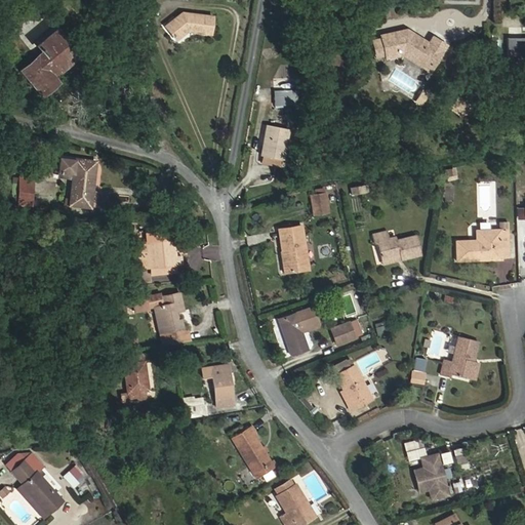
[(41,18),(47,12),(42,8),(36,13),(41,18)]
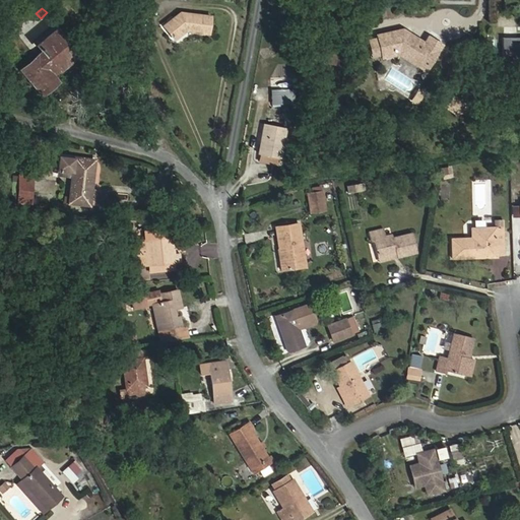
[(208,34),(210,16),(180,12),(164,25),(174,39),(185,30),(208,34)]
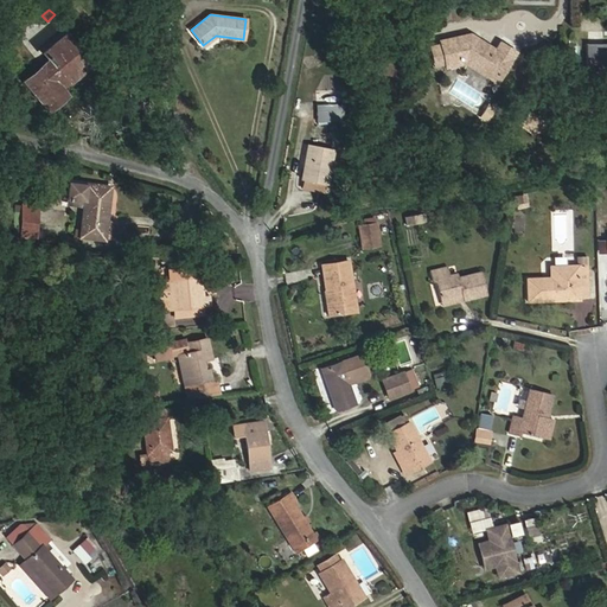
[(494,49),(470,33),(440,40),(440,44),(445,64),(446,68),(465,63),(474,69),(485,66),(500,76),(516,52),(499,42),(494,49)]
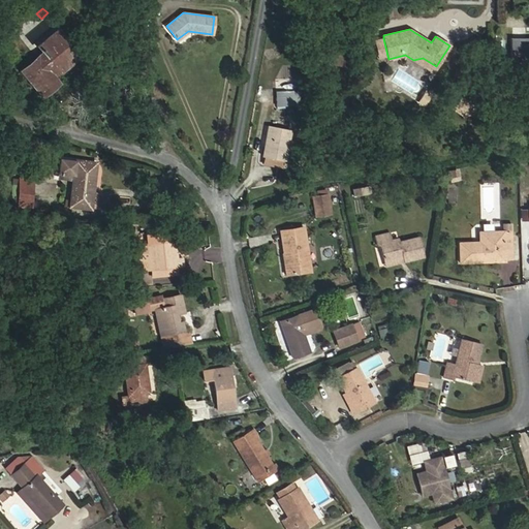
[(43,52),(63,35),(58,30),(38,47),(43,52)]
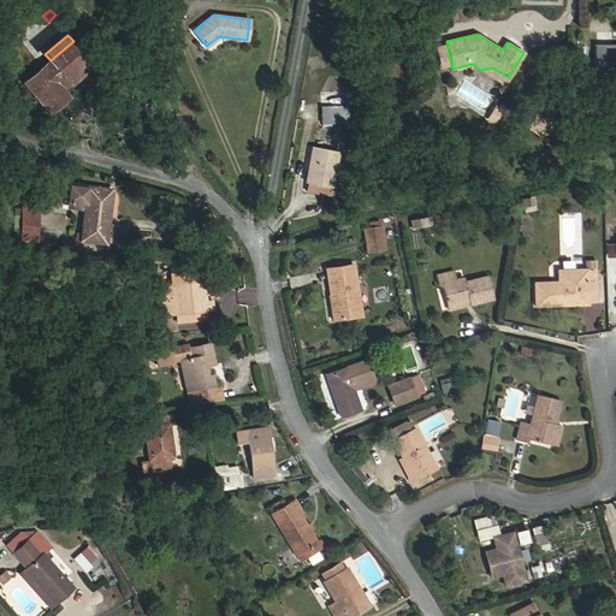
[(64,90),(93,65),(73,41),(51,60),(24,82),(49,112),(67,96),(64,90)]
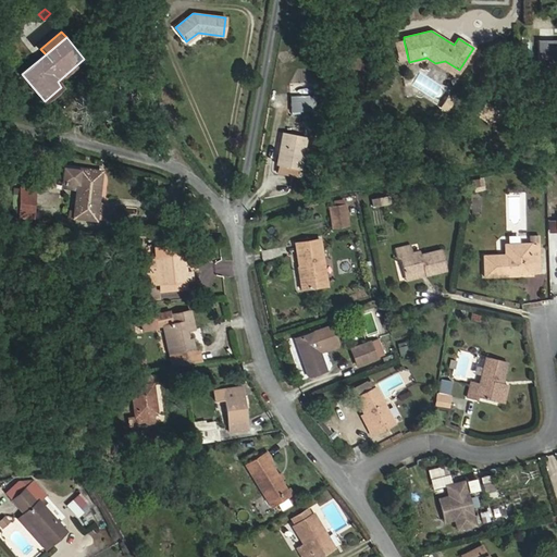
[(556,39),(537,39),(537,59),(556,59),(556,39)]
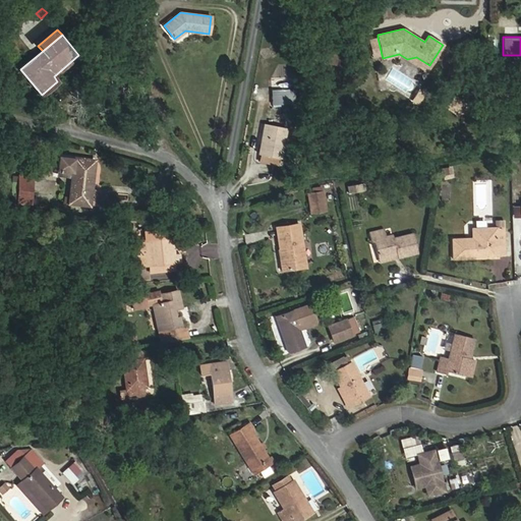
[(382,55),(378,38),(368,40),(372,57),(382,55)]
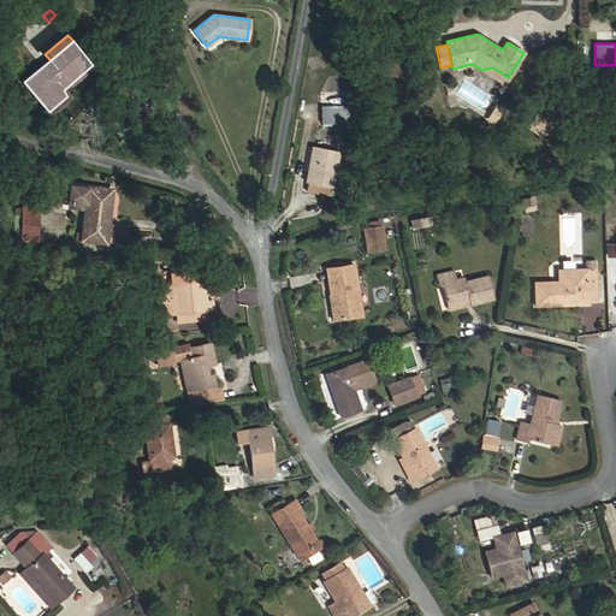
[(508,77),(492,67),(481,70),(504,84),(508,77)]
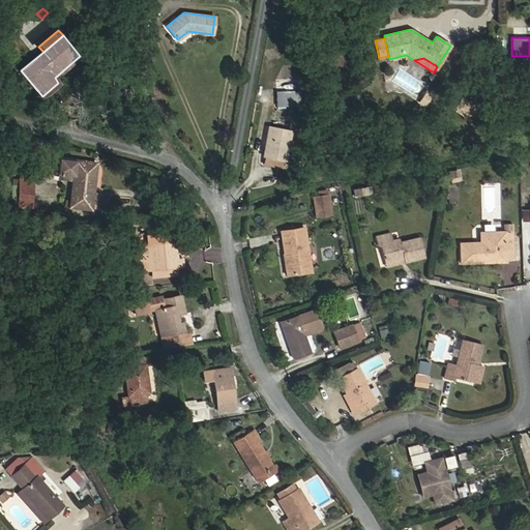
[(291,99),(290,90),(276,91),(277,106),(291,106),(291,99)]
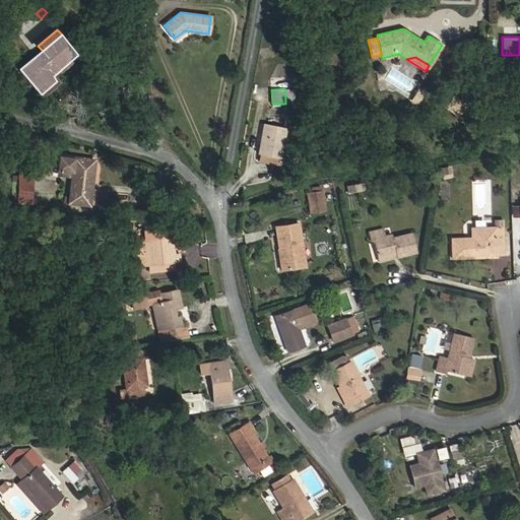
[(458,113),(465,104),(454,95),(447,105),(458,113)]
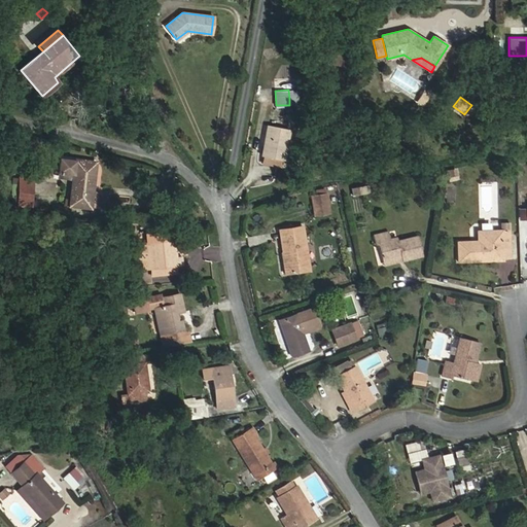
[(464,114),(453,106),(451,108),(462,116),(464,114)]
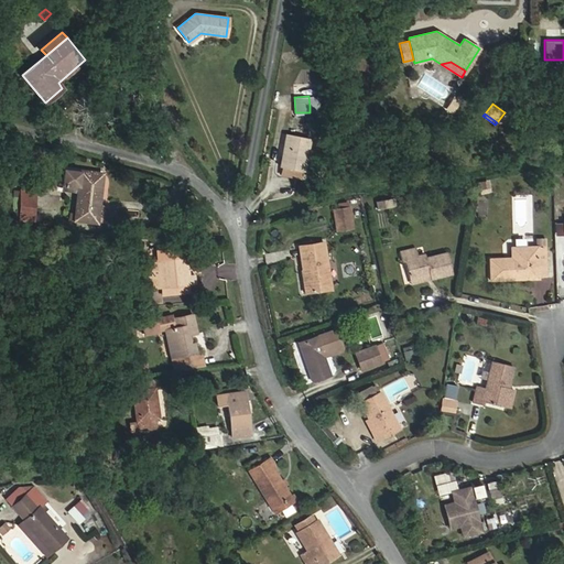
[(304,172),(310,138),(286,133),(280,166),(283,167),(301,171),(304,172)]
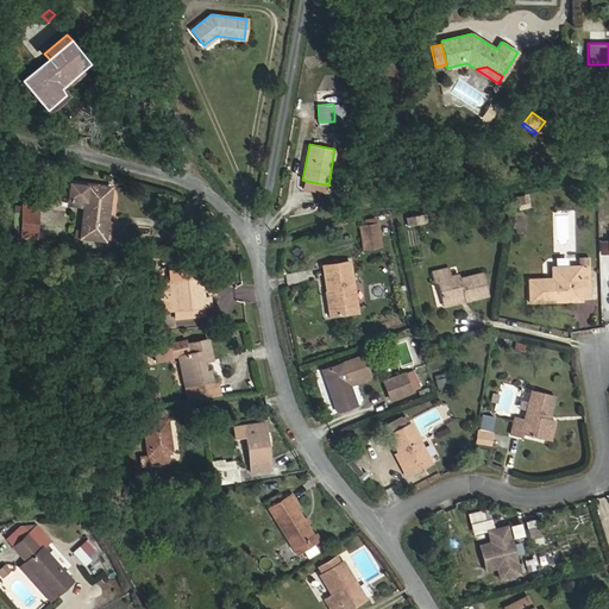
[(324,192),(325,184),(306,181),(303,188),(324,192)]
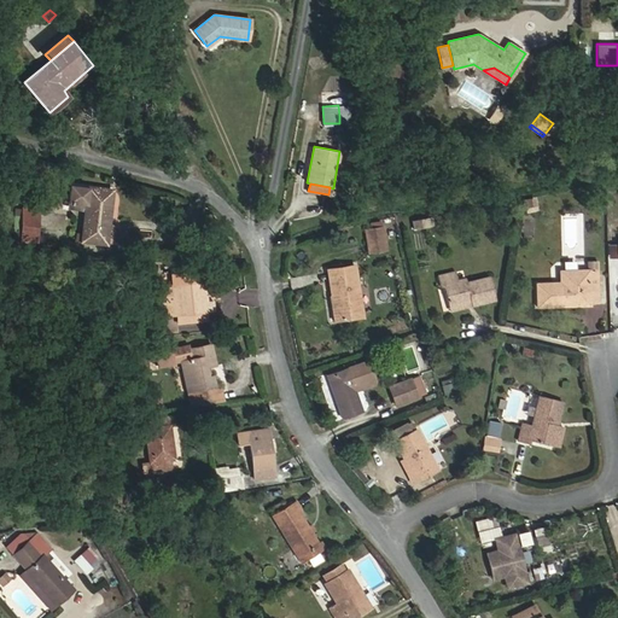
[(108,225),(112,190),(89,187),(69,185),(66,203),(86,205),(82,234),(75,234),(75,240),(105,245),(106,242),(108,225)]
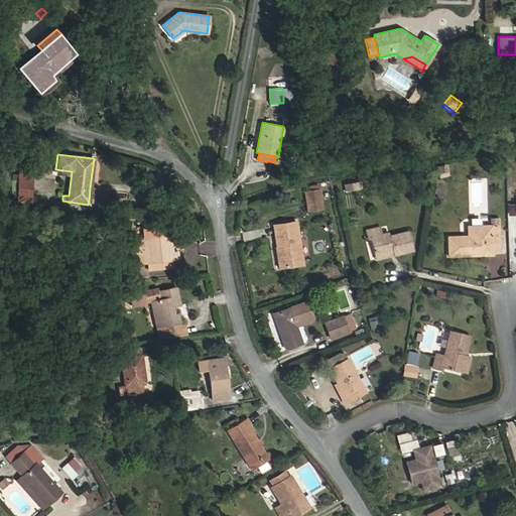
[(447,176),(446,168),(437,170),(438,177),(447,176)]
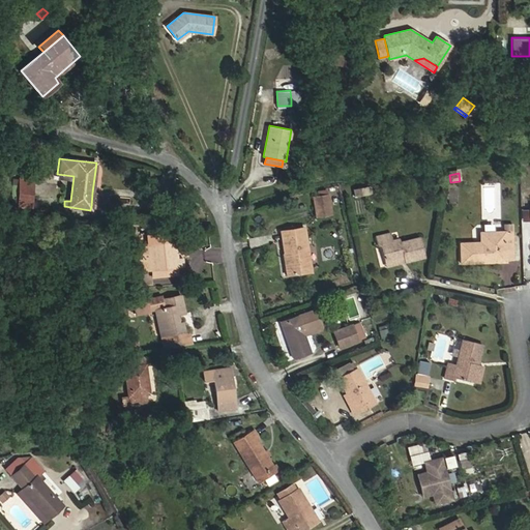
[(31,207),(33,180),(20,179),(18,206),(31,207)]
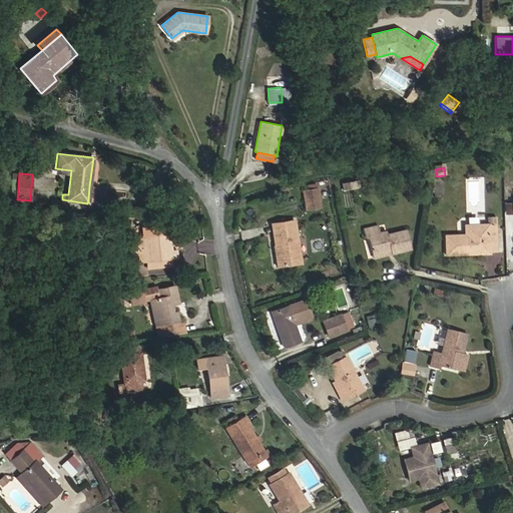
[(357,186),(355,179),(347,181),(349,188),(357,186)]
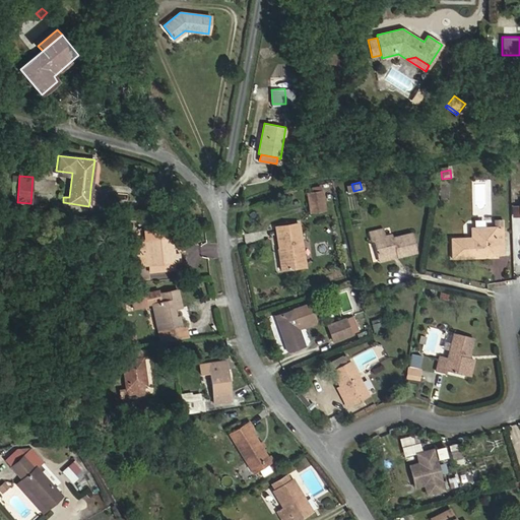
[(324,209),(322,191),(321,191),(312,193),(308,193),(310,211),(324,209)]
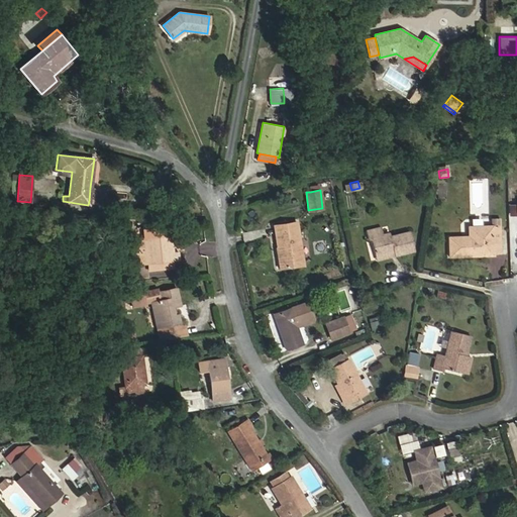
[(303,265),(296,222),(275,225),(279,248),(277,249),(280,268),(303,265)]
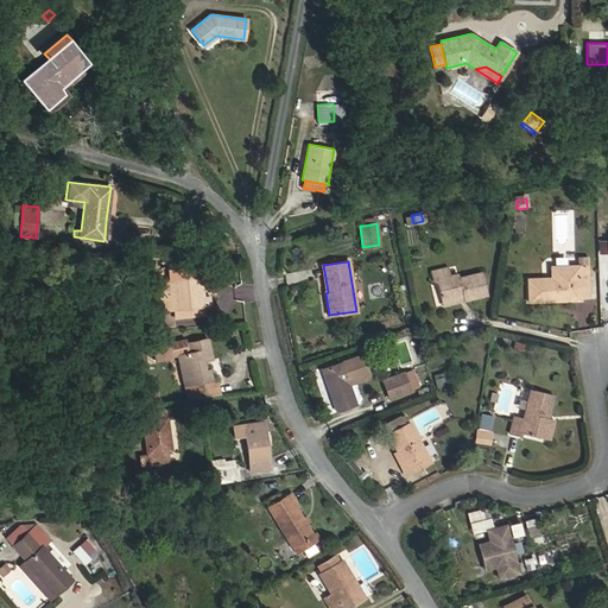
[(580,297),(580,287),(586,287),(586,266),(551,267),(551,278),(527,279),(529,302),(580,299),(580,297)]
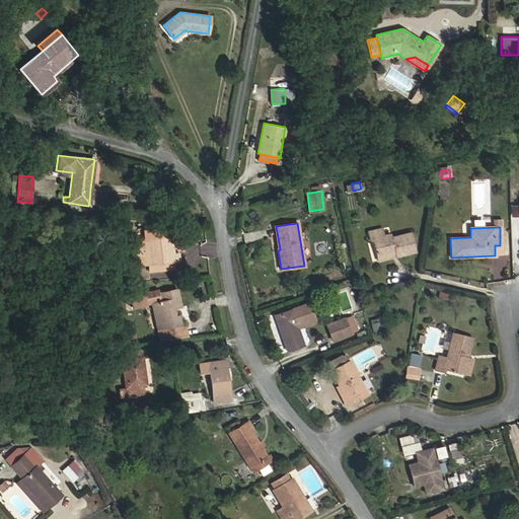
[(171,236),(170,228),(143,231),(144,239),(171,236)]
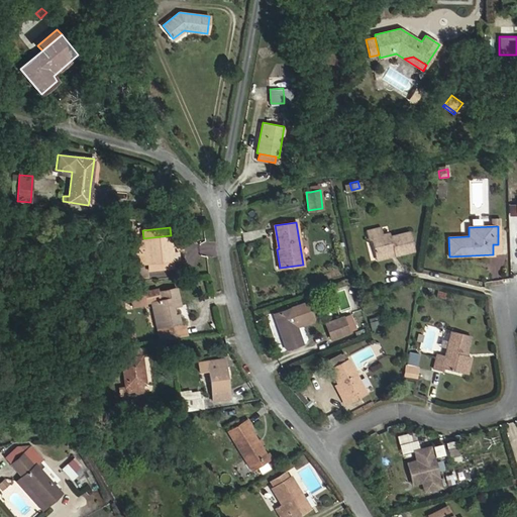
[(414,250),(409,231),(390,236),(389,232),(383,234),(381,228),(366,231),(368,239),(371,238),(375,257),(394,252),(395,255),(414,250)]
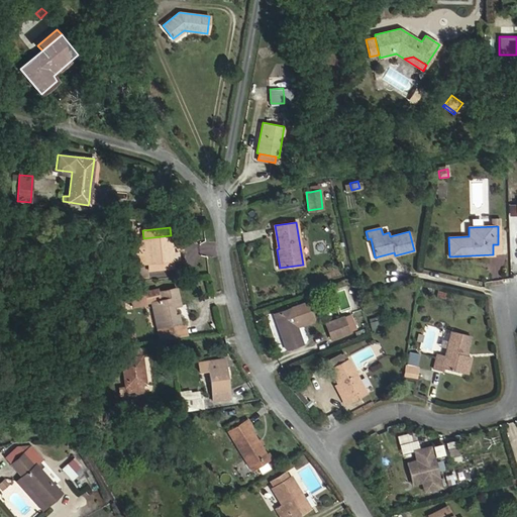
[(178,251),(173,252),(171,235),(143,238),(136,239),(137,253),(133,254),(134,264),(147,263),(172,260),(179,260),(178,251)]
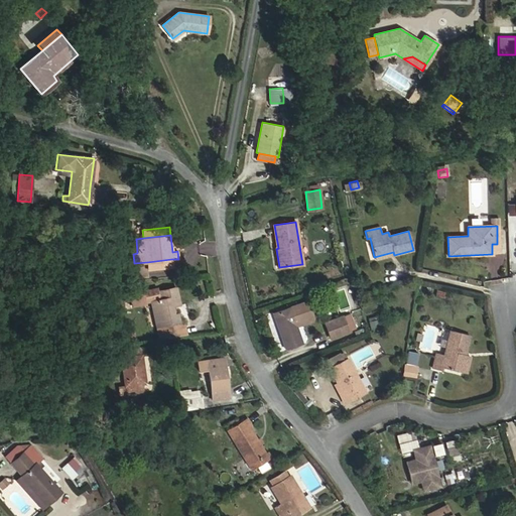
[(172,267),(171,259),(147,262),(148,270),(172,267)]
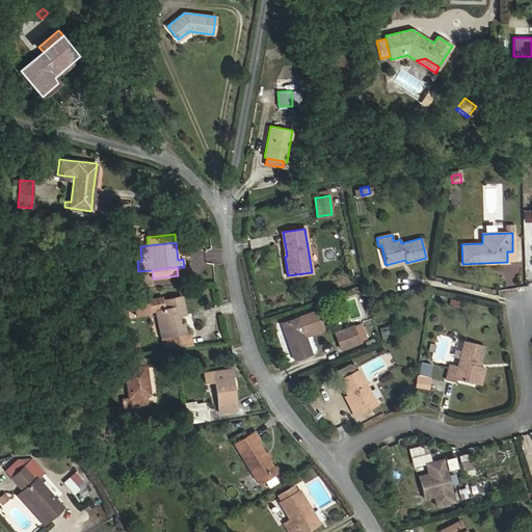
[(179,324),(177,316),(185,314),(181,296),(162,300),(161,297),(147,300),(147,303),(133,306),(135,316),(149,313),(149,311),(155,309),(161,337),(185,331),(183,323),(179,324)]
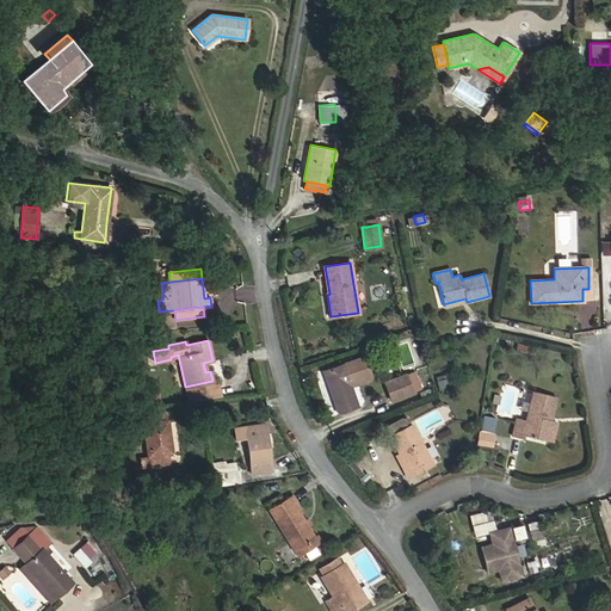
[(526,353),(528,346),(517,343),(516,351),(526,353)]
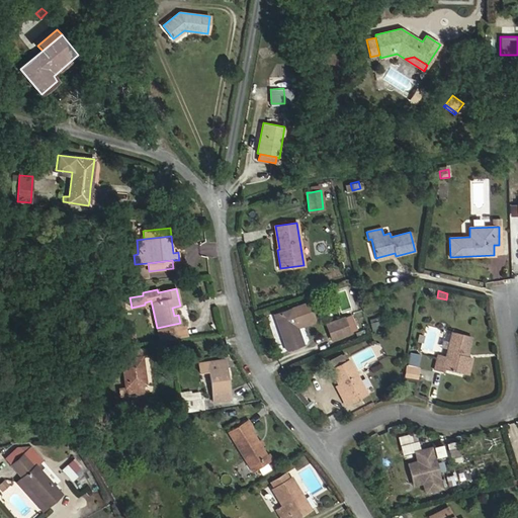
[(296,328),(315,322),(309,303),(274,315),(286,351),(304,346),(296,328)]
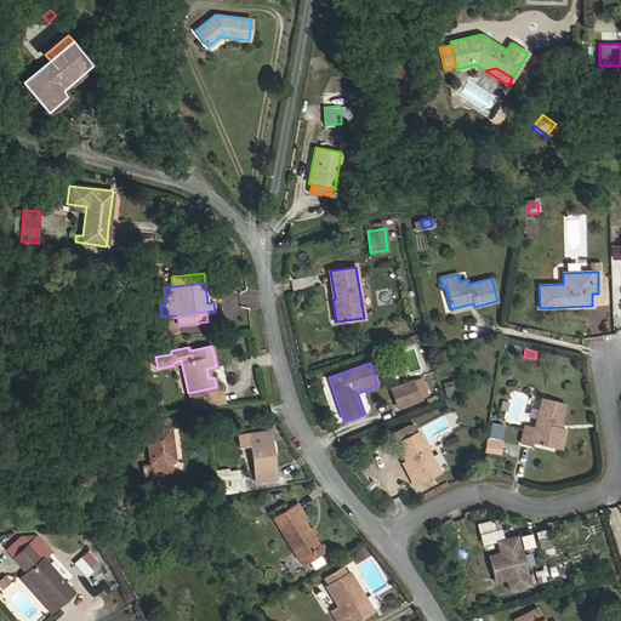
[(427,396),(420,377),(411,381),(419,399),(427,396)]
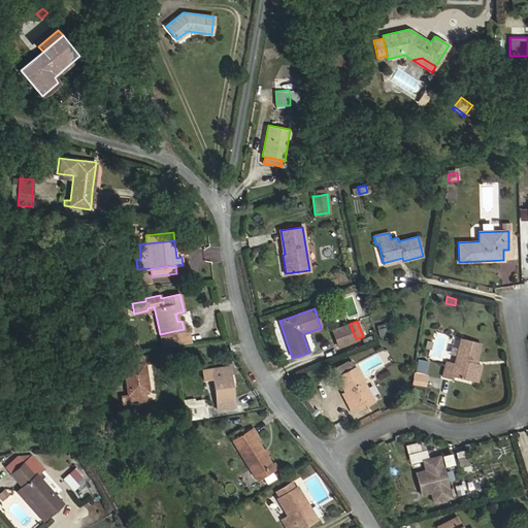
[(386,323),(376,325),(378,337),(389,335),(386,323)]
